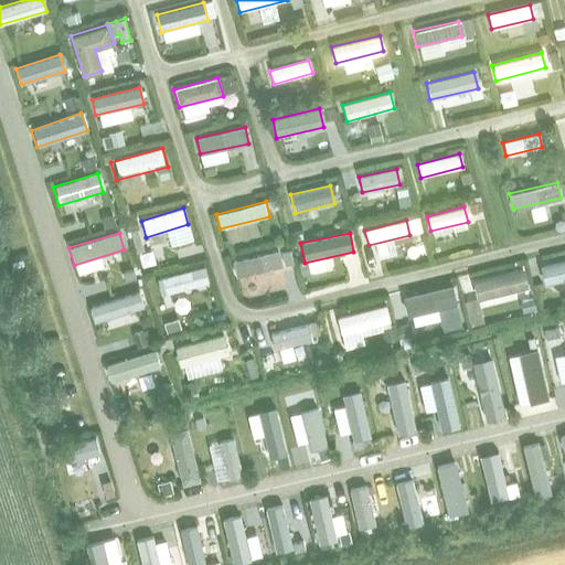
[(283,267),(279,252),(233,262),(236,278),(283,267)]
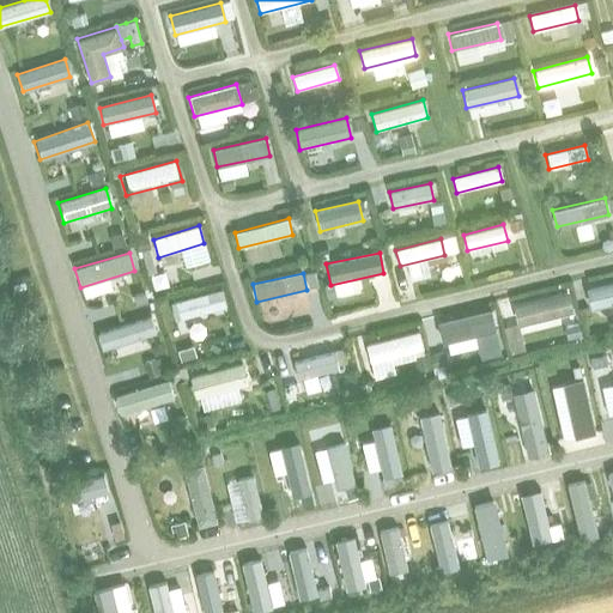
[(612,305),(612,283),(584,290),(589,311),(612,305)]
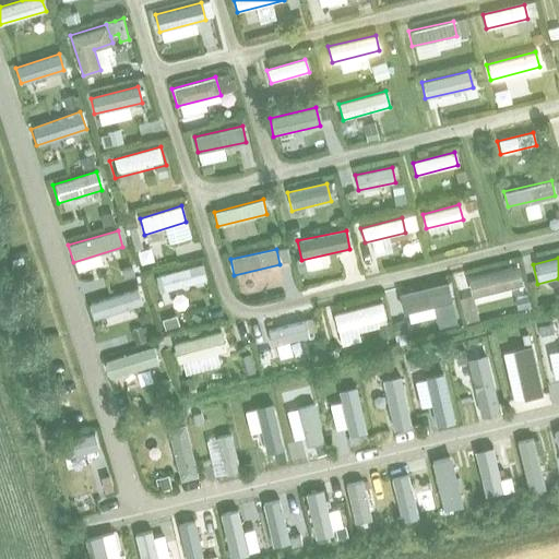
[(202,265),(155,277),(158,294),(206,282),(202,265)]
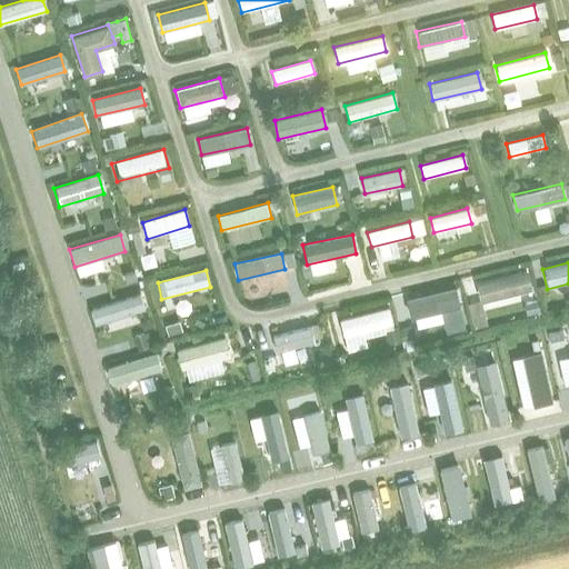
[(531,291),(527,271),(475,283),(479,303),(531,291)]
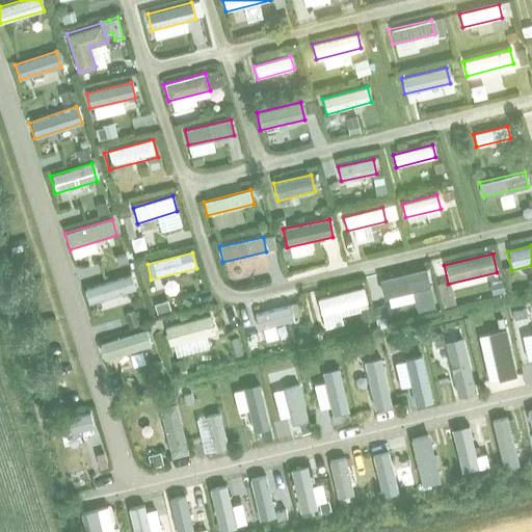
[(430,288),(425,269),(378,280),(383,299),(430,288)]
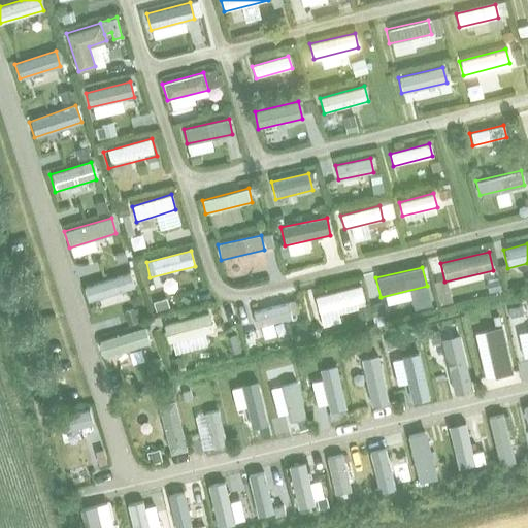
[(133,288),(129,273),(83,287),(88,302),(133,288)]
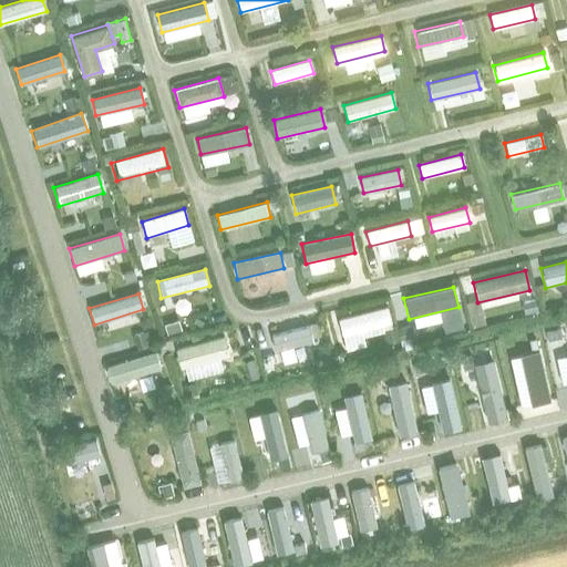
[(391,322),(387,306),(338,319),(342,336),(391,322)]
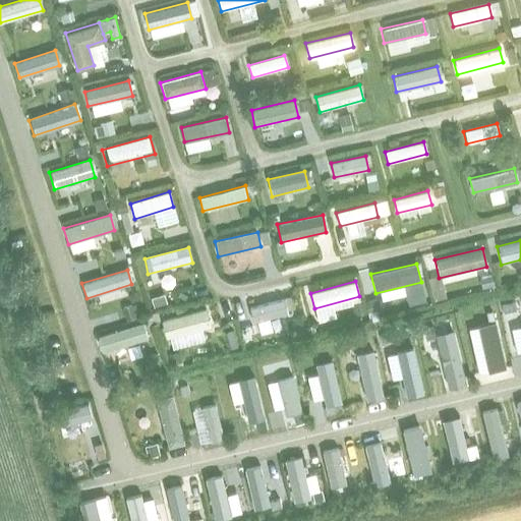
[(286,314),(282,299),(248,308),(252,324),(286,314)]
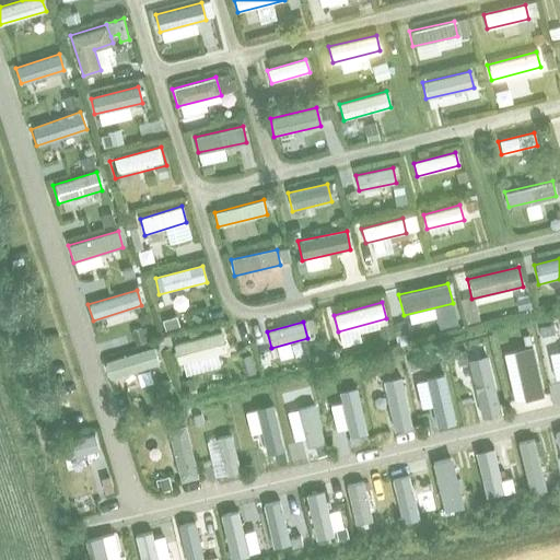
[(213,335),(172,345),(175,361),(218,350),(224,348),(221,333),(213,335)]
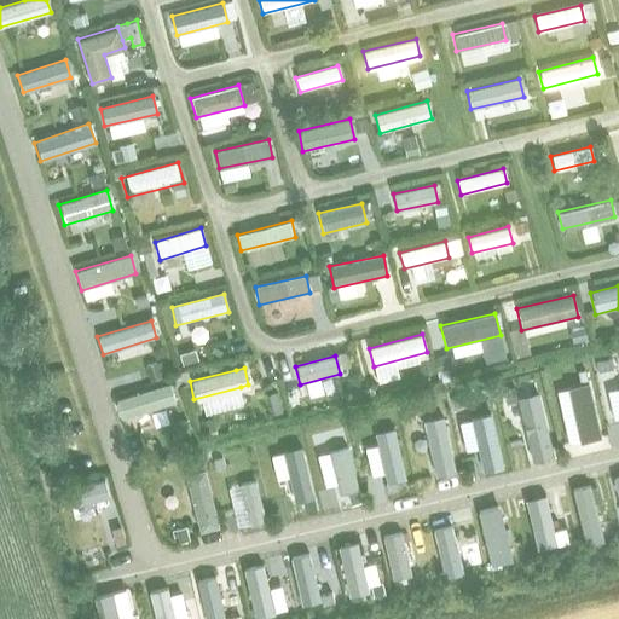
[(174,403),(168,383),(116,400),(122,418),(174,403)]
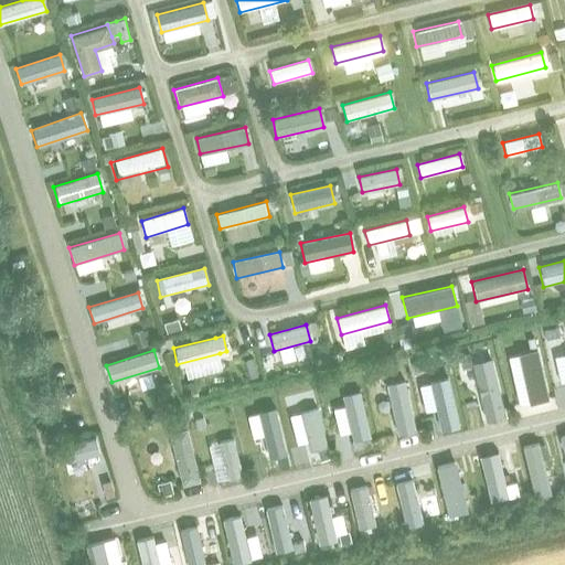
[(547,401),(536,351),(518,355),(529,405),(547,401)]
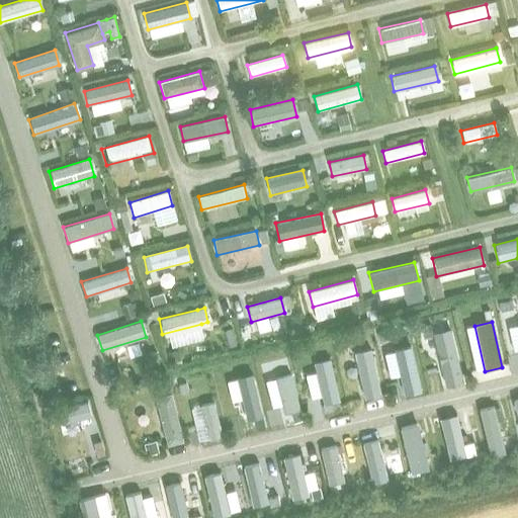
[(460,382),(449,330),(432,334),(443,386),(460,382)]
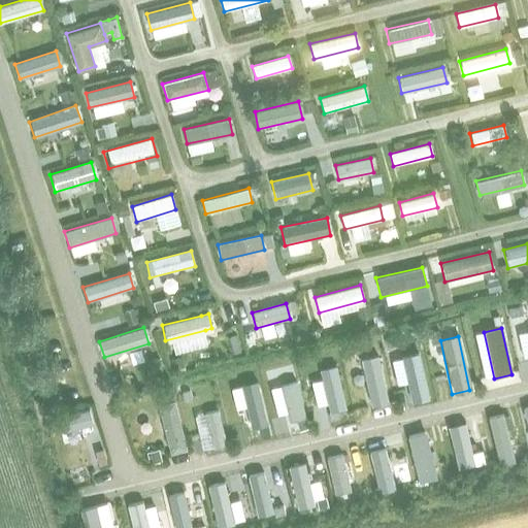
[(429,400),(419,355),(402,358),(414,404),(429,400)]
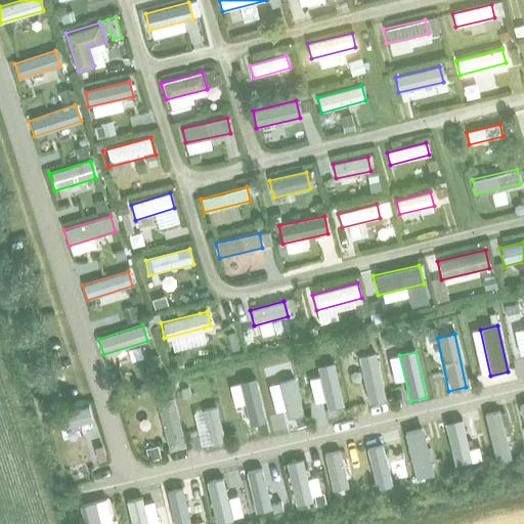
[(385,400),(375,354),(359,358),(369,403),(385,400)]
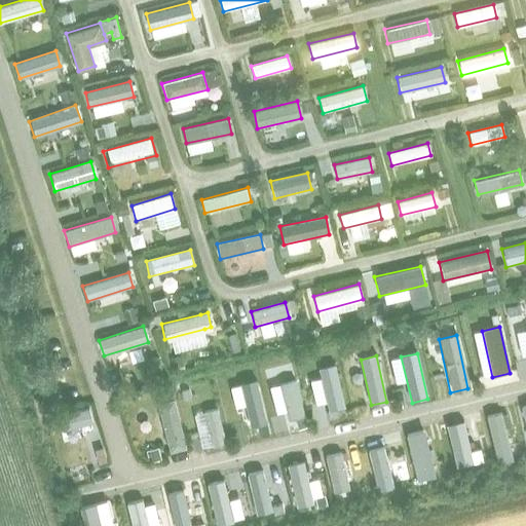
[(344,409),(335,365),(318,369),(329,412),(344,409)]
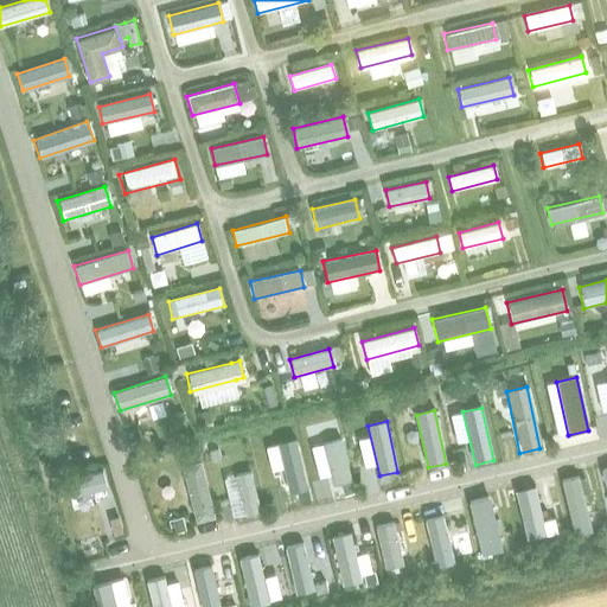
[(351,481),(340,439),(323,443),(333,486),(351,481)]
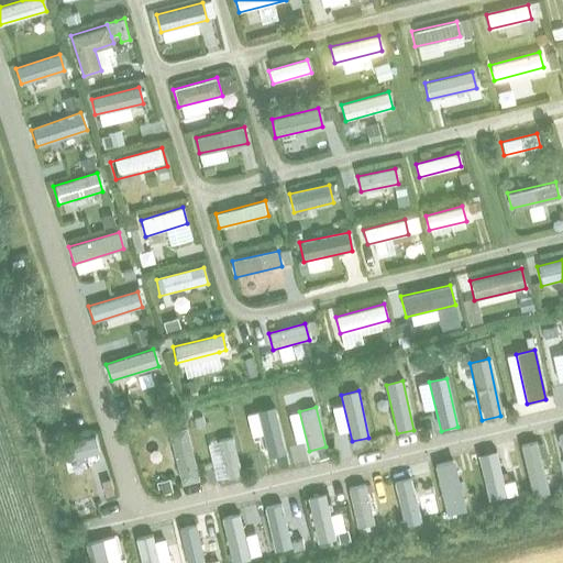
[(285,454),(274,408),(257,411),(268,459),(285,454)]
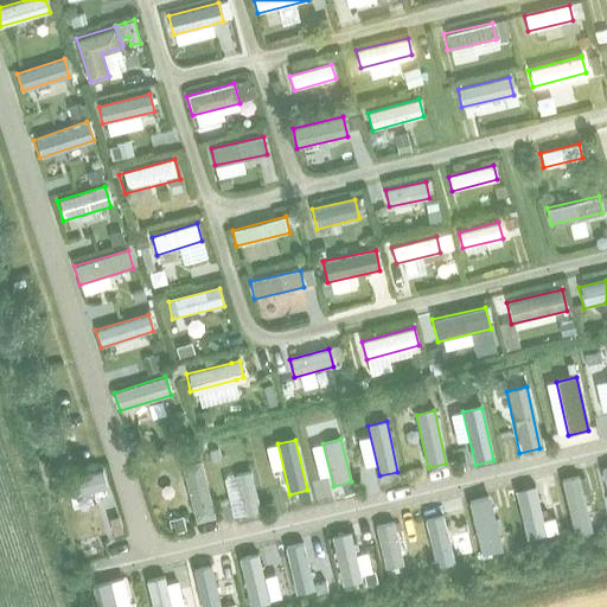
[(213,517),(200,462),(183,467),(196,522),(213,517)]
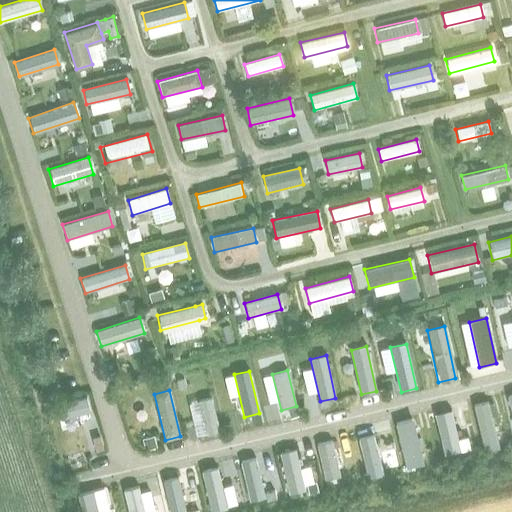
[(91,413),(87,397),(51,406),(55,422),(91,413)]
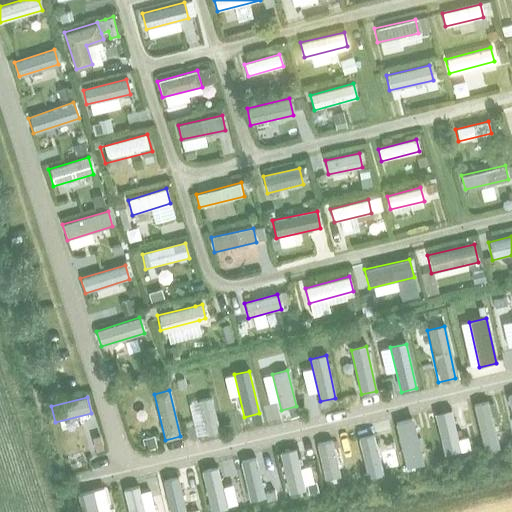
[(220,432),(211,398),(199,401),(207,435),(220,432)]
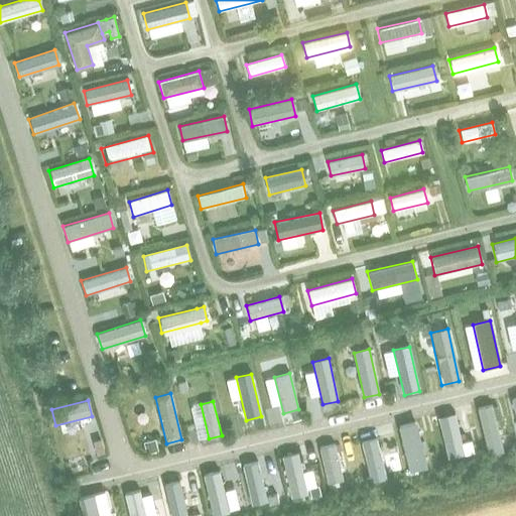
[(502,453),(492,405),(477,409),(487,456),(502,453)]
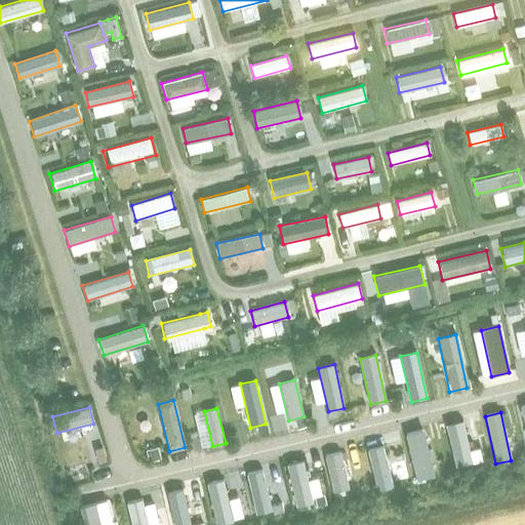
[(472,466),(461,421),(446,425),(455,470),(472,466)]
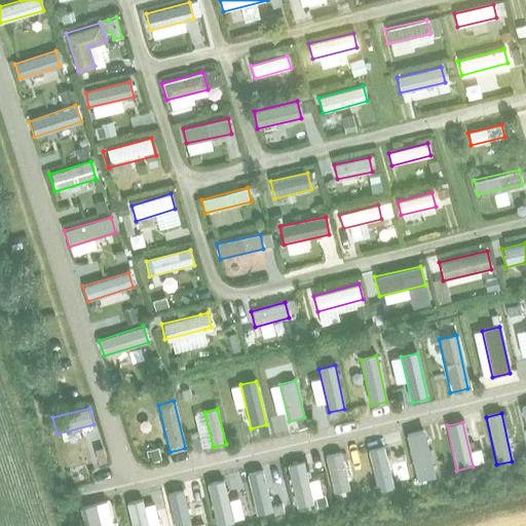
[(435,478),(424,431),(408,436),(418,481),(435,478)]
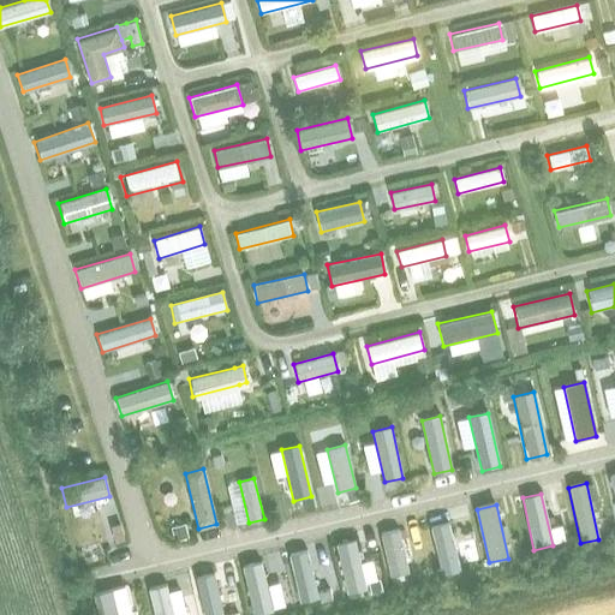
[(461,574),(449,523),(430,526),(442,579),(461,574)]
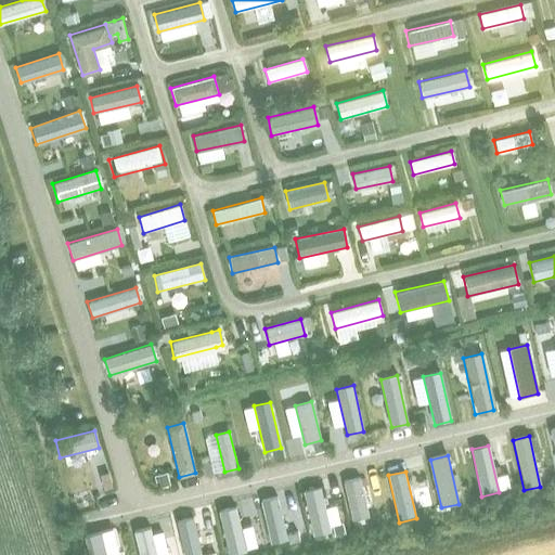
[(368,518),(359,479),(344,482),(352,521),(368,518)]
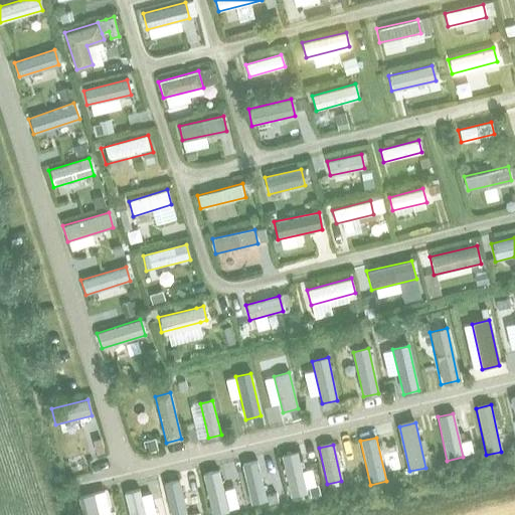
[(307,495),(297,452),(282,455),(291,499),(307,495)]
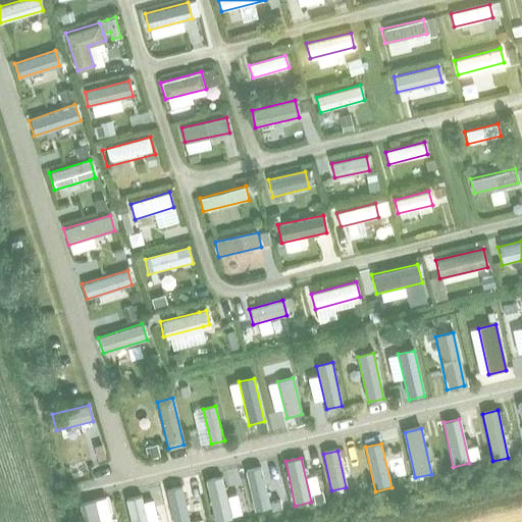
[(270,510),(261,466),(245,469),(255,514),(270,510)]
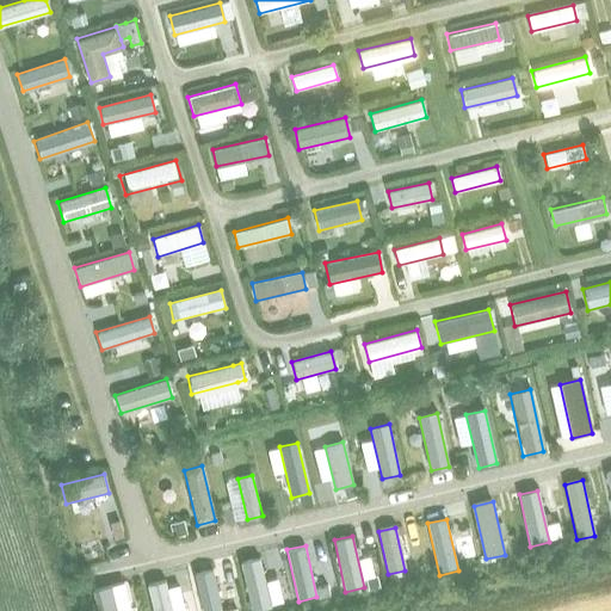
[(267,610),(271,610),(259,559),(241,562),(251,610),(267,610)]
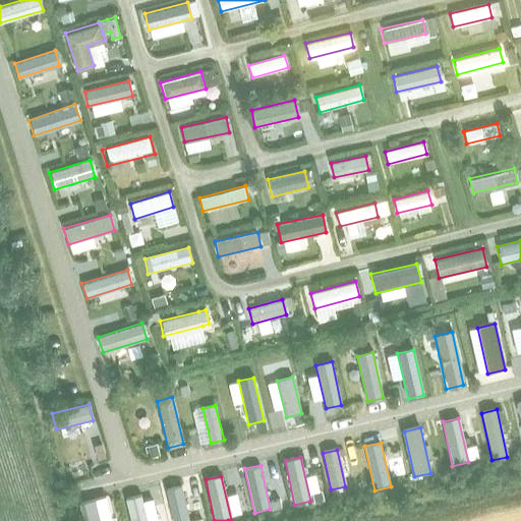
[(188,520),(181,484),(165,488),(172,520),(188,520)]
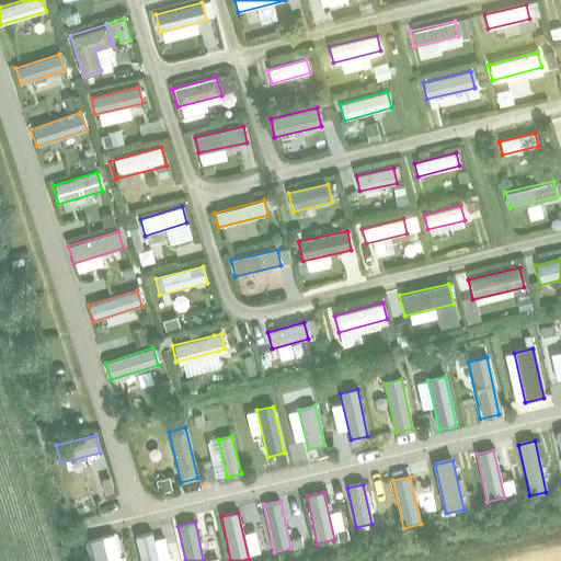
[(158,560),(151,534),(135,537),(140,560),(158,560)]
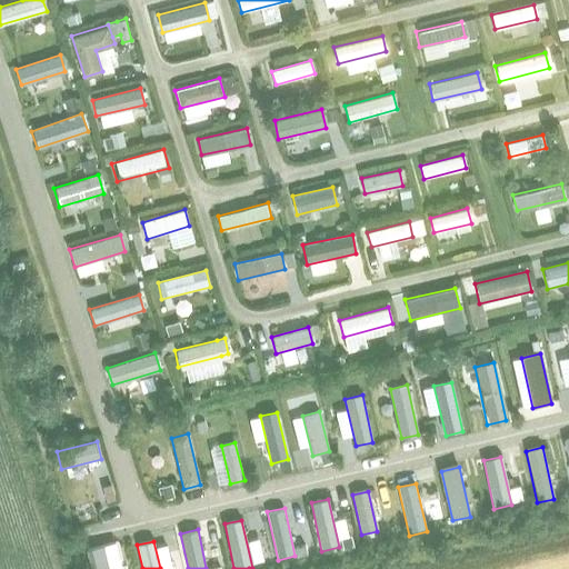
[(110,568),(106,546),(87,549),(90,568),(110,568)]
